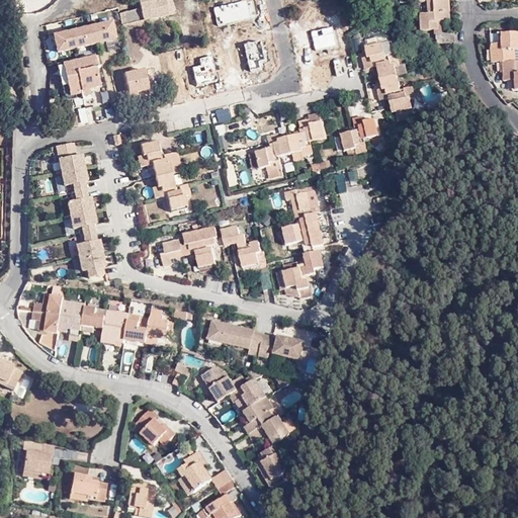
[(122,26),(171,15),(168,0),(137,0),(140,9),(118,14),(115,0),(82,0),(96,58),(63,65),(70,97),(81,94),(82,100),(84,100),(149,85),(142,59),(130,61),(122,26)]
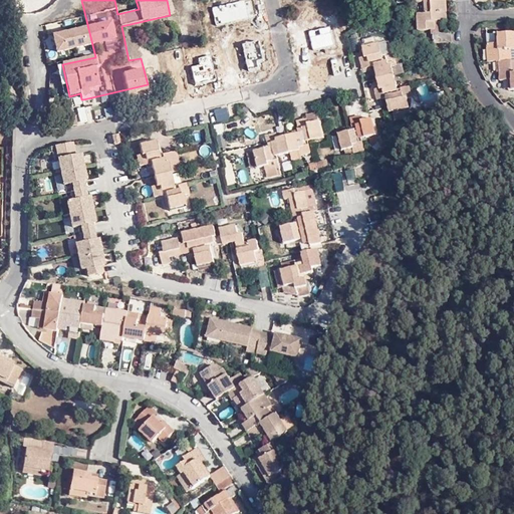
[(435,21),(440,21),(447,21),(446,1),(431,1),(431,13),(425,14),(417,14),(418,30),(431,30),(436,30),(435,21)]
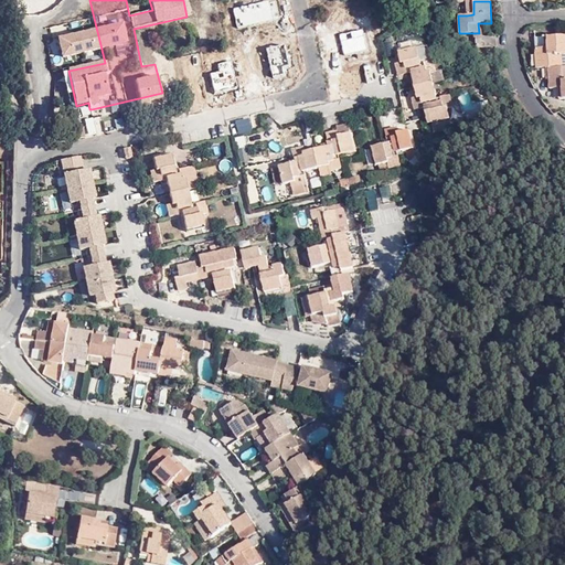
[(484,38),(483,23),(478,23),(479,33),(473,33),(473,38),(477,38),(484,38)]
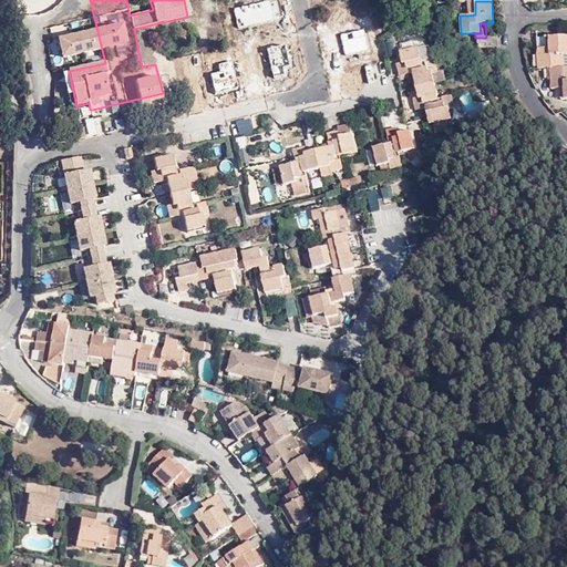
[(550,69),(564,68),(564,55),(566,54),(566,35),(549,38),(550,48),(546,48),(537,49),(538,69),(547,69),(550,69)]
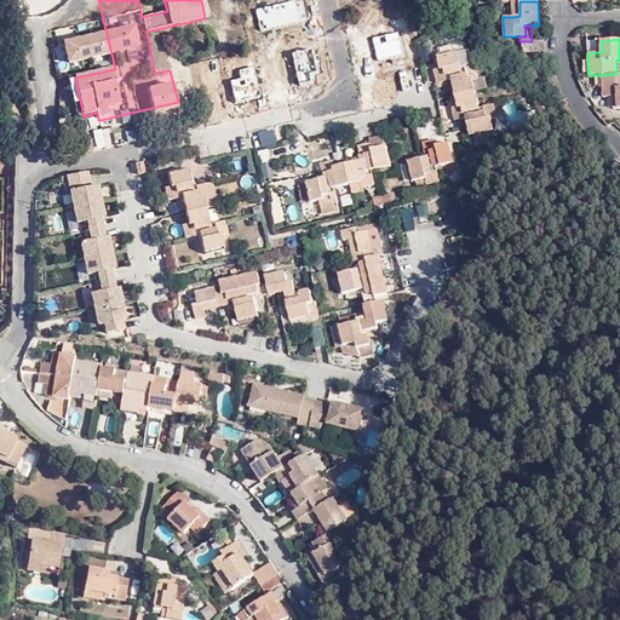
[(544,41),(532,41),(523,41),(523,52),(544,51),(544,41)]
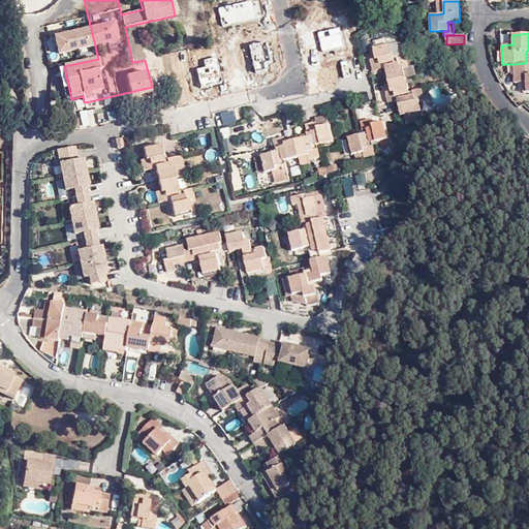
[(394,62),(391,47),(374,51),(376,59),(370,60),(372,70),(381,68),(380,65),(394,62)]
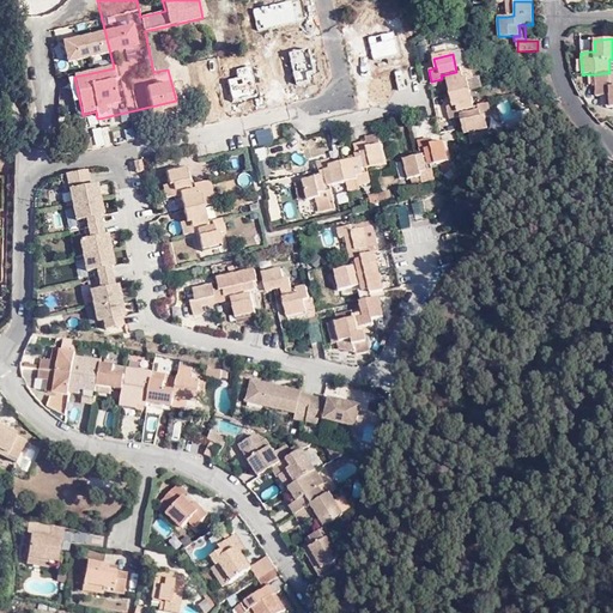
[(447,78),(451,96),(454,105),(445,108),(449,120),(460,117),(459,114),(474,109),(469,91),(467,80),(474,79),(471,66),(461,68),(462,73),(447,78)]
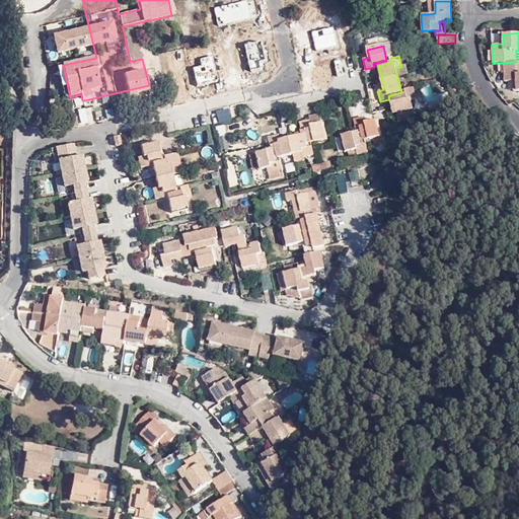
[(518,61),(516,62),(504,63),(505,73),(505,81),(513,81),(516,81),(517,89),(517,90),(518,90),(518,61)]
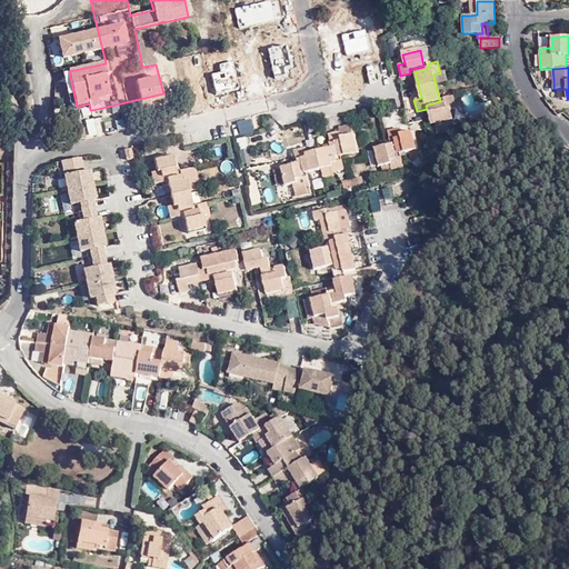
[(435,125),(452,120),(450,109),(456,108),(452,96),(445,98),(445,102),(430,107),(435,125)]
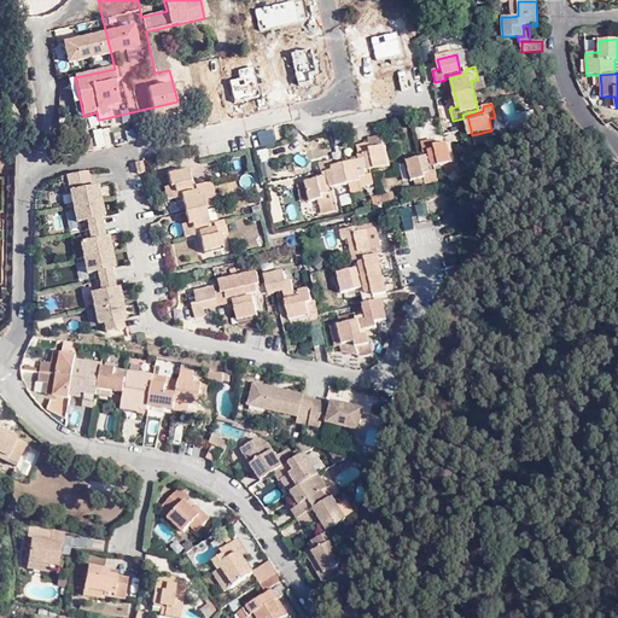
[(260,147),(274,145),(270,129),(256,133),(260,147)]
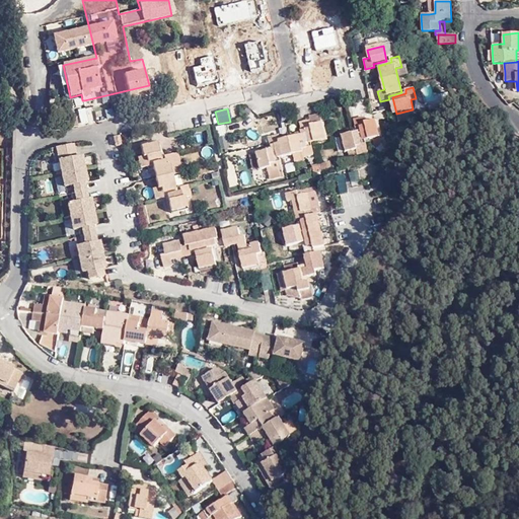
[(325,140),(322,124),(319,114),(310,116),(311,120),(299,123),(301,131),(306,130),(309,144),(325,140)]
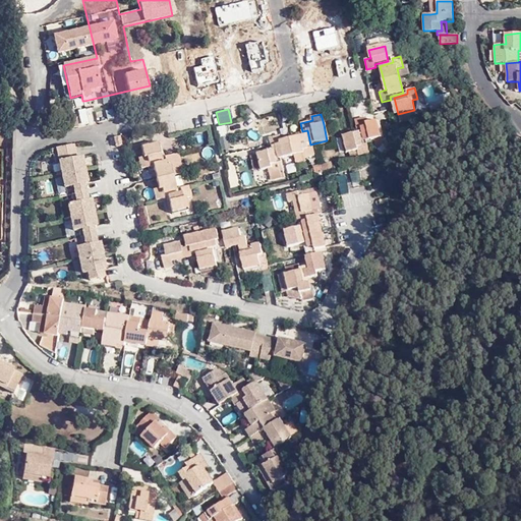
[(374,139),(379,138),(374,122),(367,124),(365,117),(355,120),(357,129),(360,128),(363,141),(374,139)]
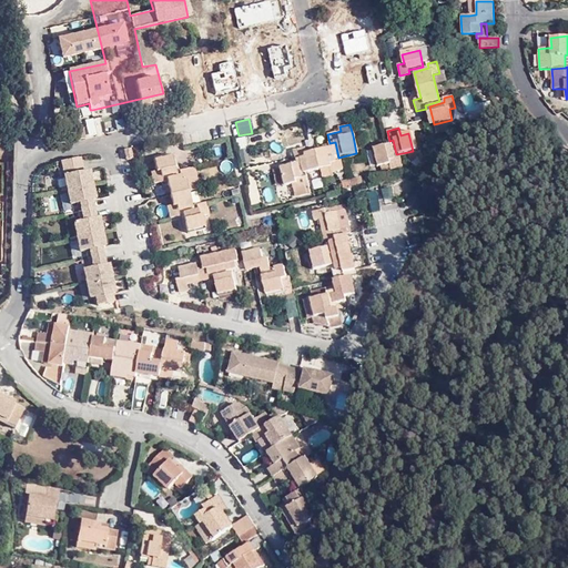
[(374,149),(378,166),(381,165),(388,164),(389,170),(391,170),(402,166),(399,159),(395,160),(392,144),(374,149)]
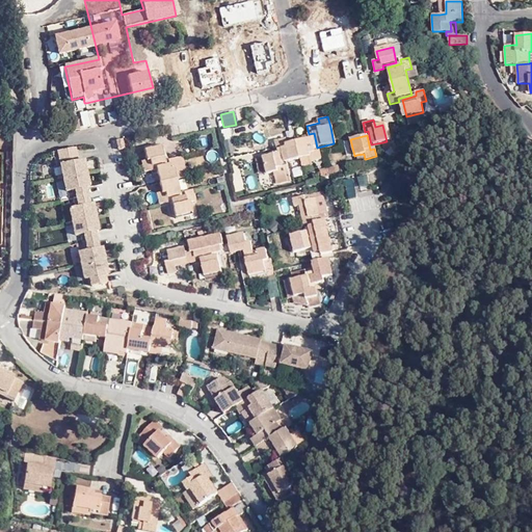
[(295,160),(290,143),(287,144),(286,137),(274,140),(277,150),(281,149),(284,162),(295,160)]
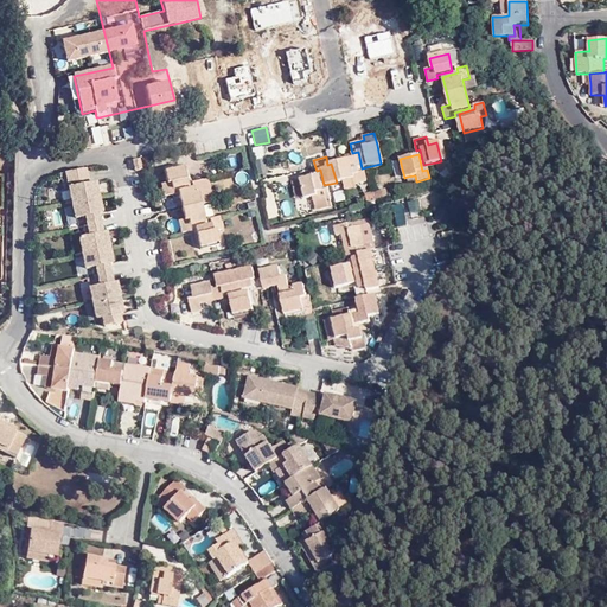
[(356,158),(340,161),(346,180),(353,178),(355,184),(368,181),(365,172),(360,173),(356,158)]
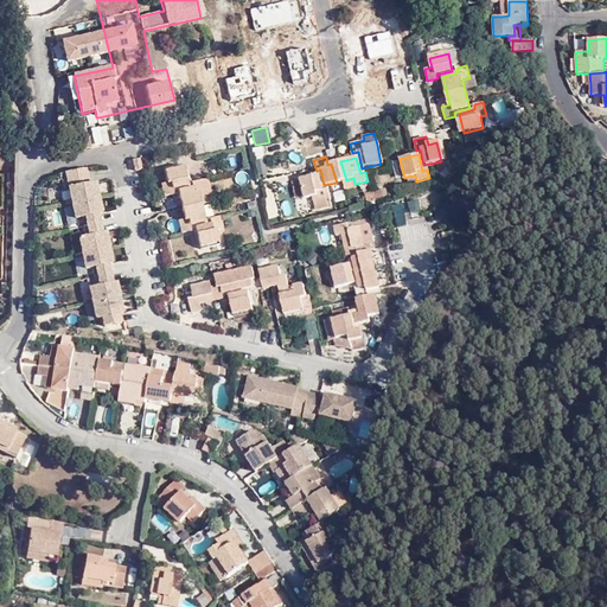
[(346,180),(340,161),(338,161),(331,164),(337,183),(343,180),(346,180)]
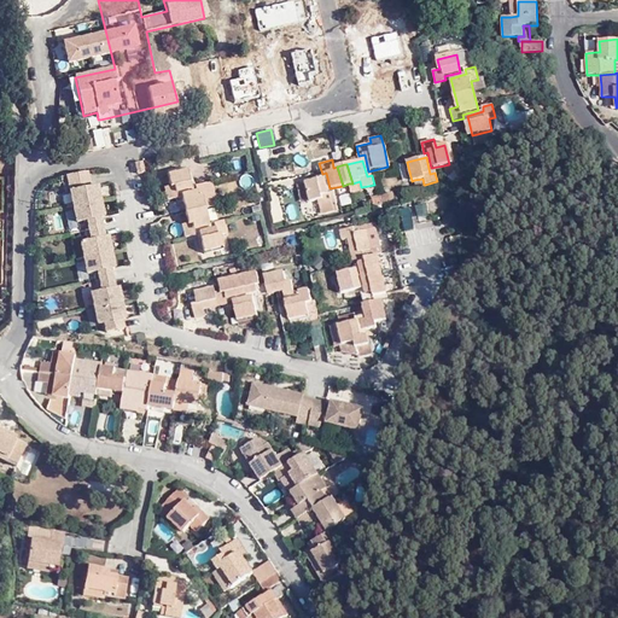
[(192,190),(187,170),(168,174),(170,186),(163,187),(167,200),(176,198),(176,193),(192,190)]
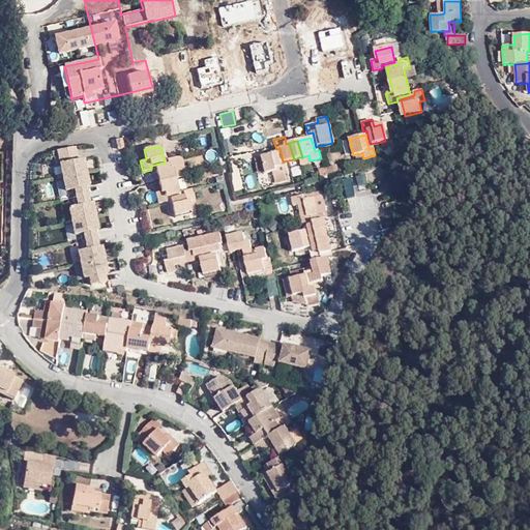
[(278,152),(262,156),(265,172),(275,170),(278,183),(290,181),(286,165),(282,166),(278,152)]
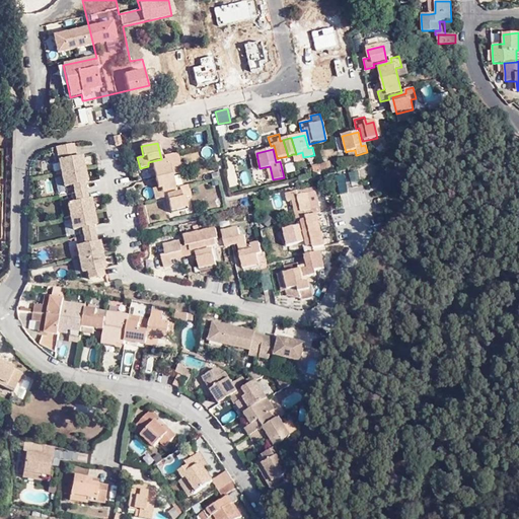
[(152,164),(156,179),(158,189),(152,191),(154,201),(163,198),(162,195),(175,192),(172,175),(169,167),(175,165),(172,155),(164,157),(165,160),(152,164)]
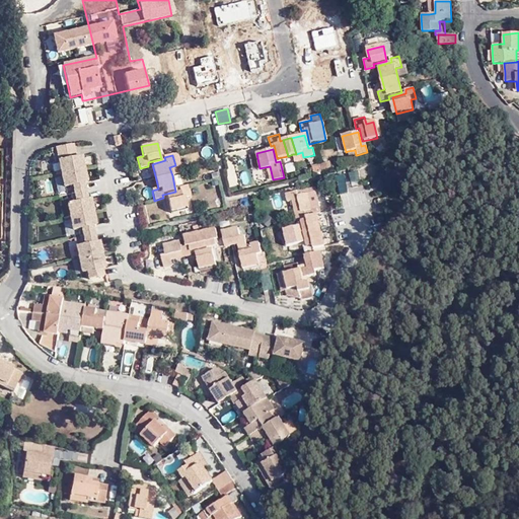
[(82,156),(59,160),(64,188),(73,186),(76,202),(67,204),(73,230),(82,228),(85,244),(76,246),(82,273),(88,272),(89,280),(103,277),(101,269),(105,268),(100,241),(96,242),(93,226),(96,225),(91,199),(88,199),(85,183),(88,182),(82,156)]
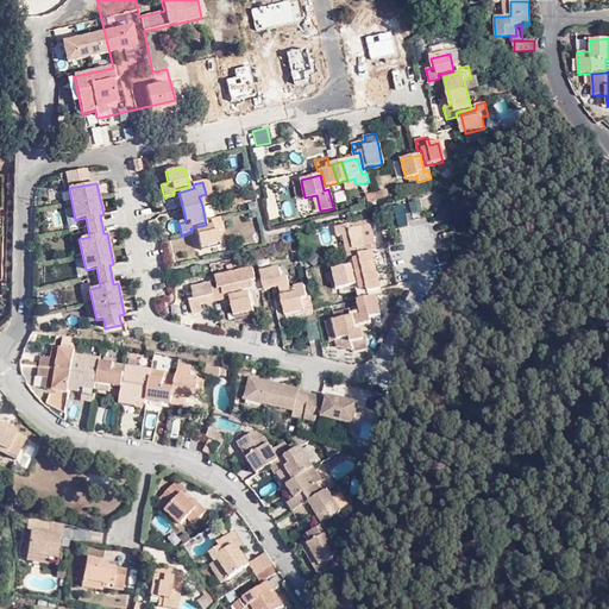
[(366,195),(376,201),(389,198),(387,189),(366,194),(366,195)]
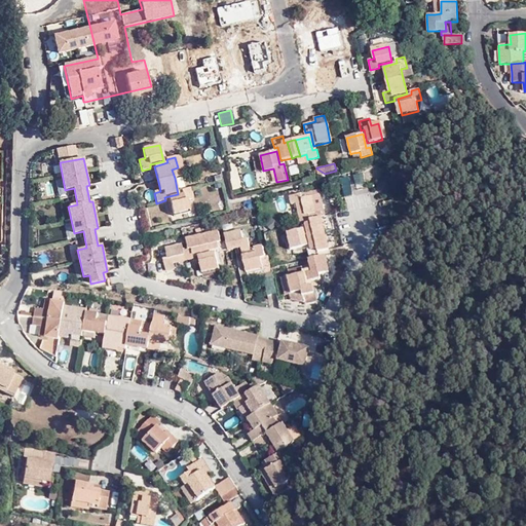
[(243,174),(245,187),(254,186),(252,173),(243,174)]
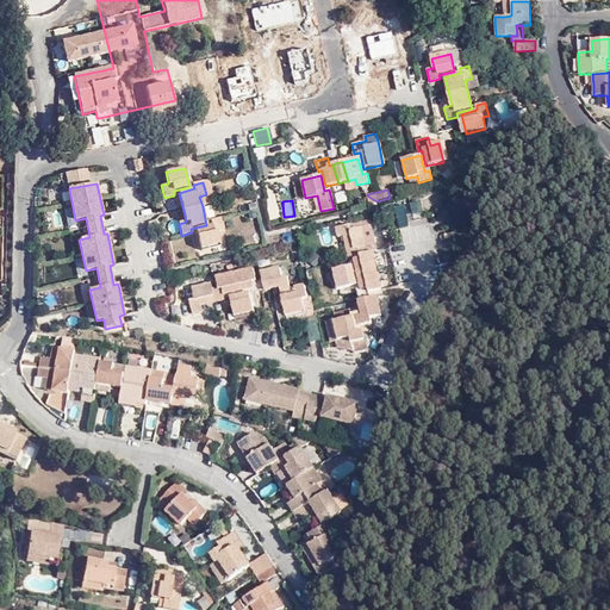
[(421,201),(410,203),(411,216),(423,215),(421,201)]
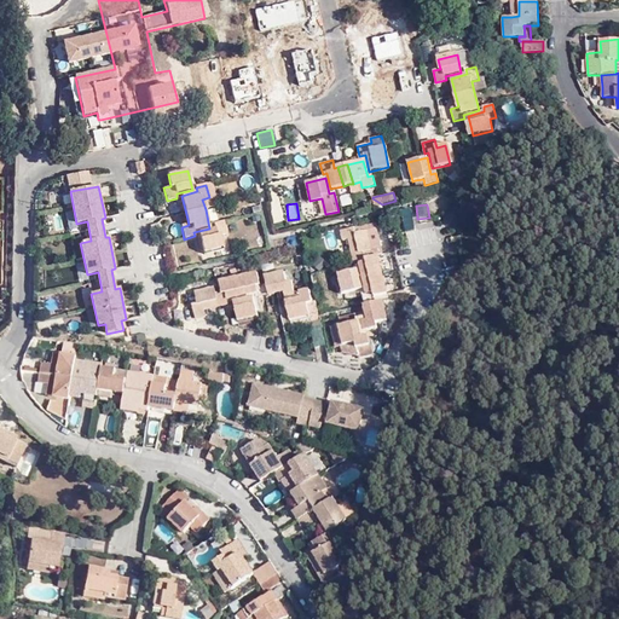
[(400,227),(411,227),(411,209),(400,209),(400,227)]
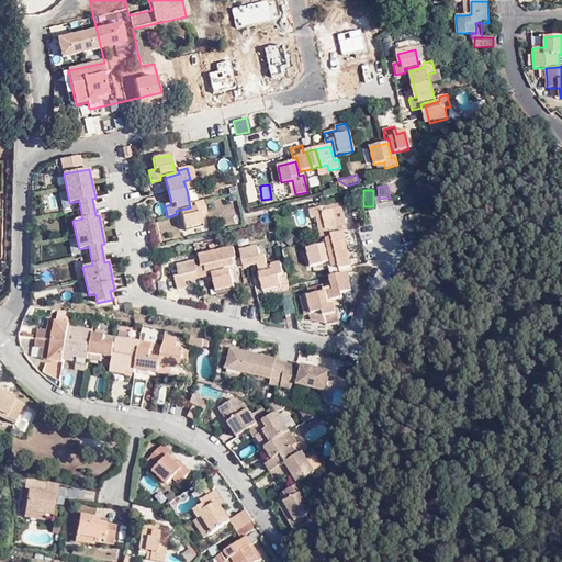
[(184,229),(202,225),(200,215),(205,213),(203,201),(194,203),(195,208),(181,212),(184,229)]
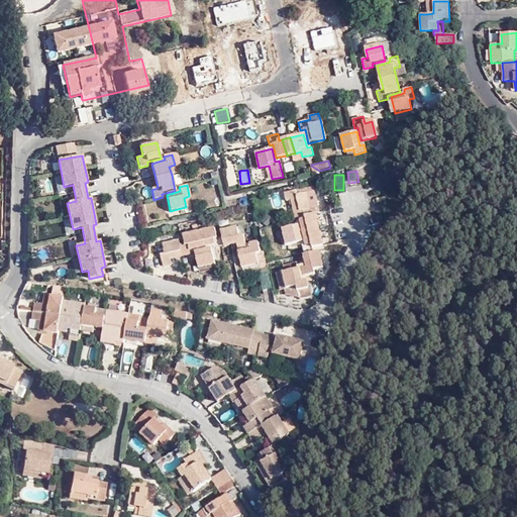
[(306,193),(311,209),(319,207),(315,190),(306,193)]
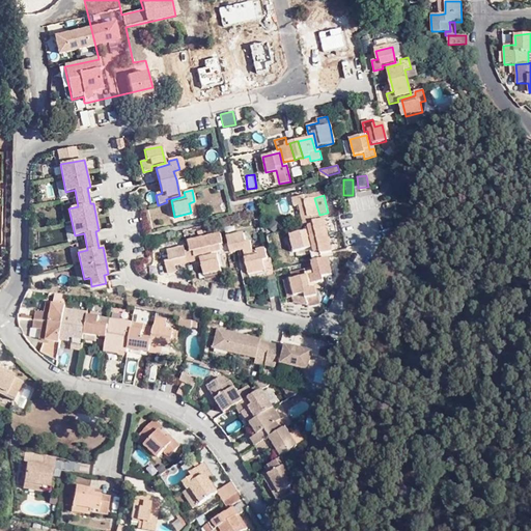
[(302,219),(312,217),(319,215),(314,198),(305,200),(304,196),(292,198),(295,206),(299,205),(302,219)]
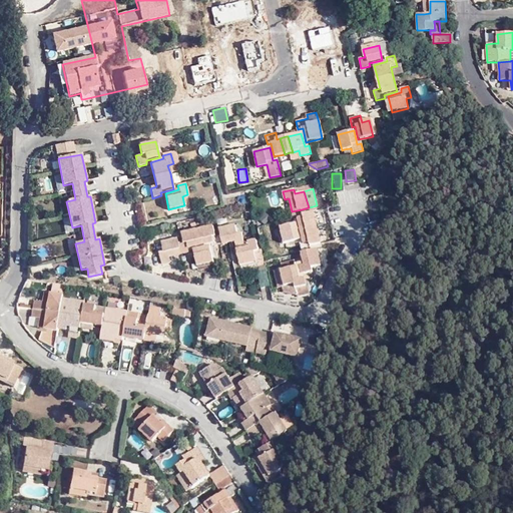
[(303,213),(302,209),(292,211),(294,219),(298,218),(304,216),(303,213)]
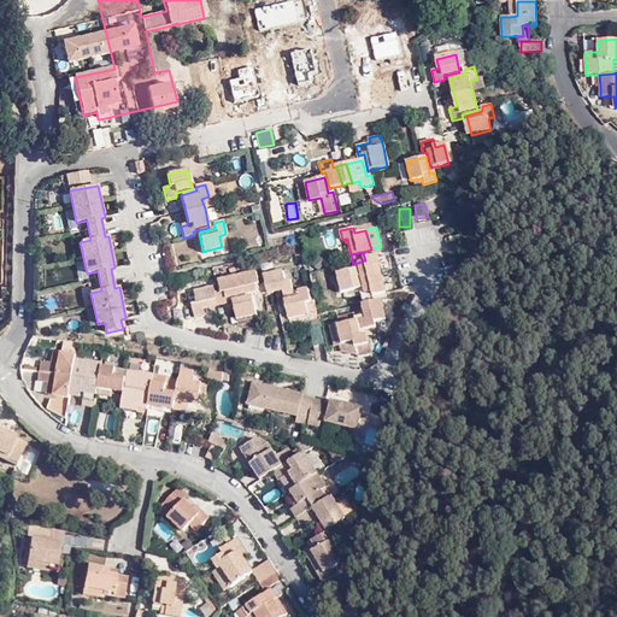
[(377,254),(364,257),(365,260),(358,263),(362,278),(365,293),(372,292),(372,295),(386,293),(381,274),(377,254)]
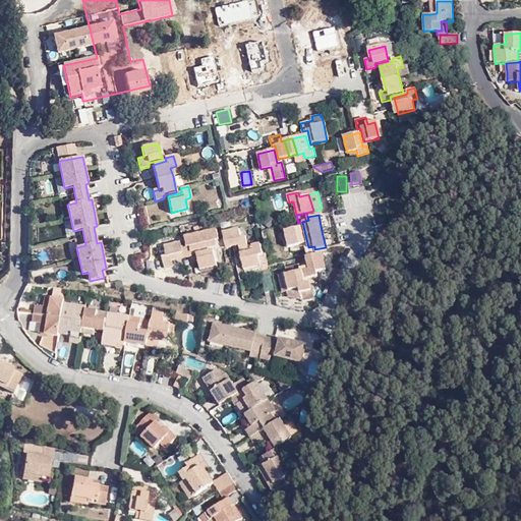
[(289,247),(304,243),(300,227),(285,231),(289,247)]
